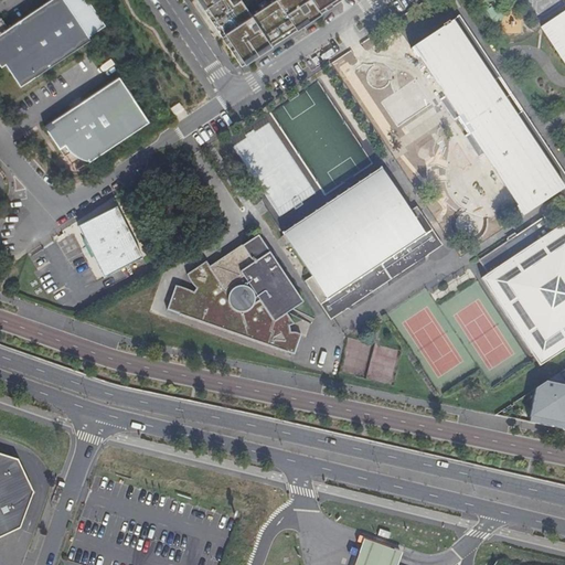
[(0,18),(0,57),(6,65),(20,87),(91,40),(64,0),(50,0),(8,29),(0,18)]
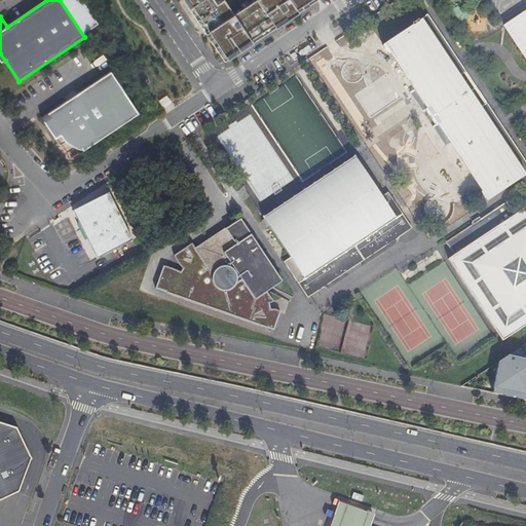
[(195,0),(185,7),(196,25),(225,5),(222,0),(195,0)]
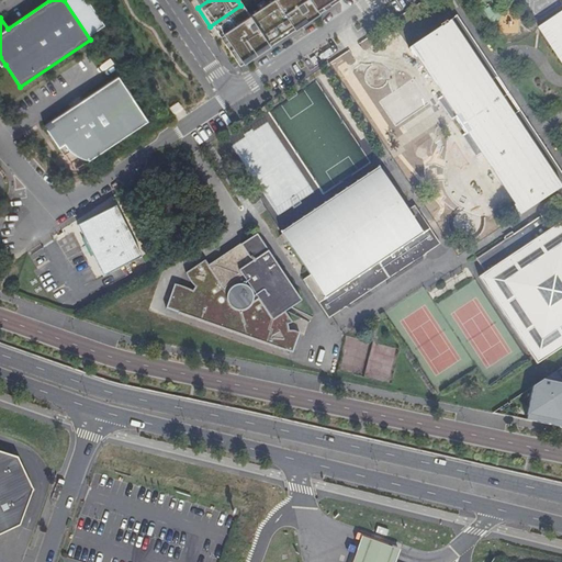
[(237,66),(335,0),(248,0),(240,6),(210,26),(237,66)]
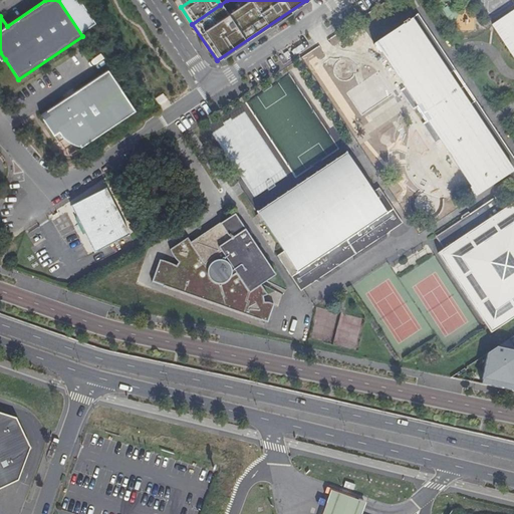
[(513,9),(492,25),(513,56),(513,9)]
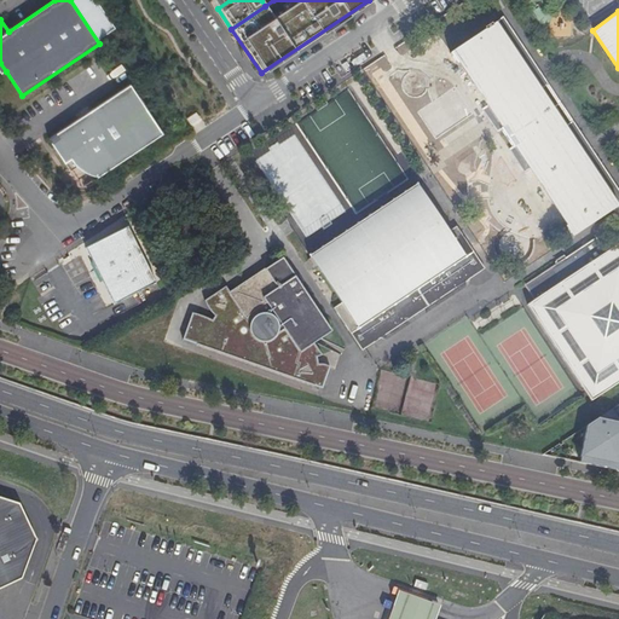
[(487,105),(482,109),(497,131),(501,128),(513,146),(509,149),(524,172),(528,168),(566,224),(565,226),(571,236),(618,204),(618,203),(618,191),(580,133),(571,139),(531,77),(539,71),(503,18),(492,25),(491,23),(484,28),(485,30),(451,53),(456,62),(458,62),(487,105)]
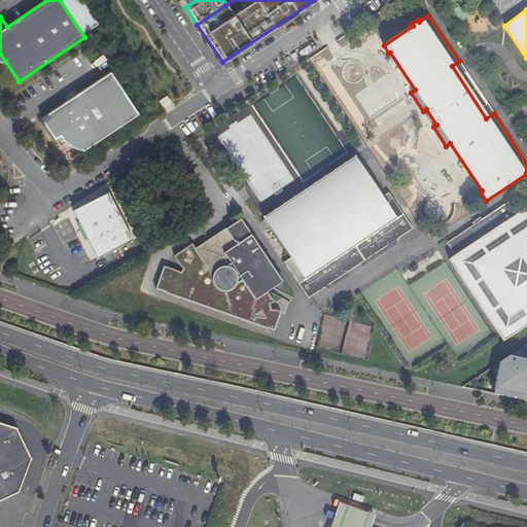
[(459,61),(452,66),(486,118),(494,113),(459,61)]
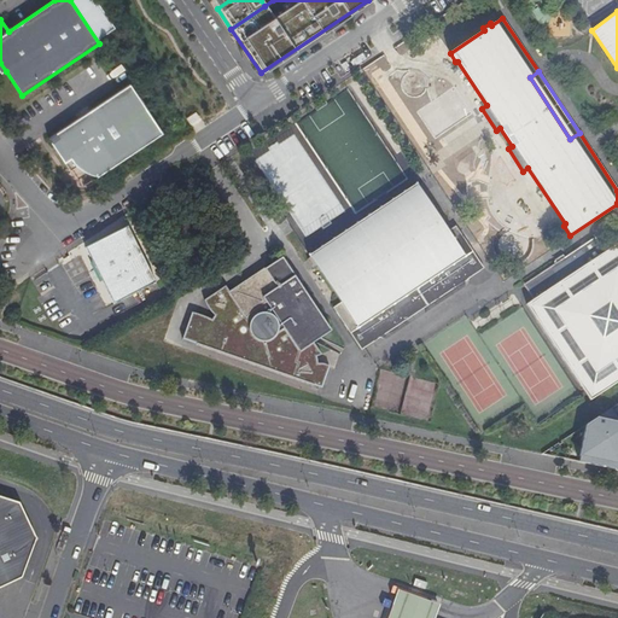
[(92,176),(98,178),(163,134),(132,85),(50,139),(71,172),(77,168),(86,174),(92,176)]
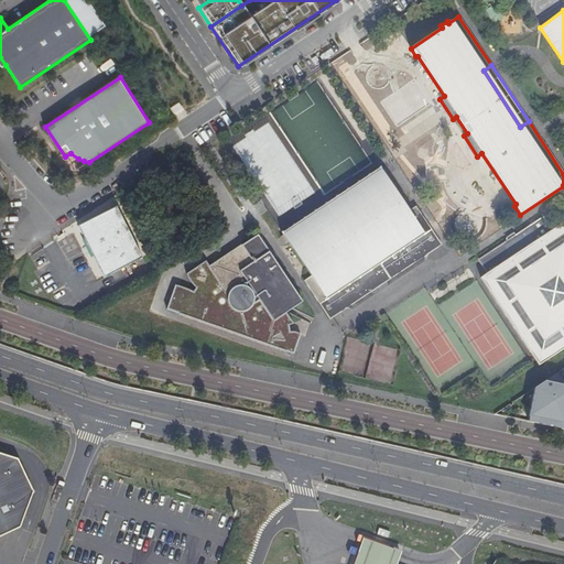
[(379,167),(282,234),(310,277),(303,281),(329,318),(441,245),(414,206),(408,210),(379,167)]
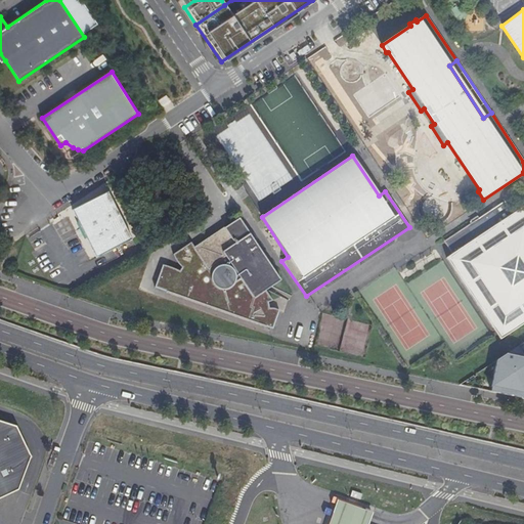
[(468,191),(450,204),(453,209),(471,197),(468,191)]
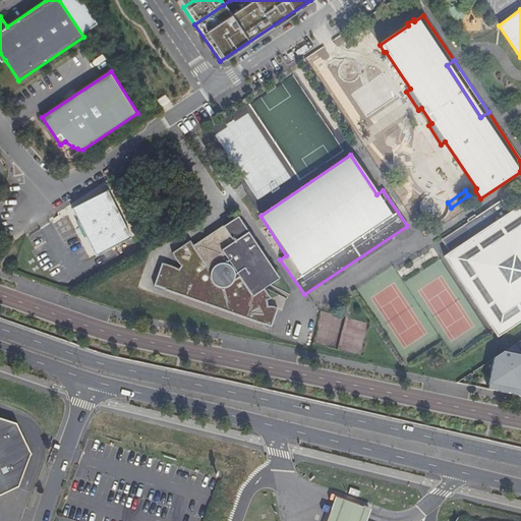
[(133,240),(109,192),(72,210),(97,256),(133,240)]
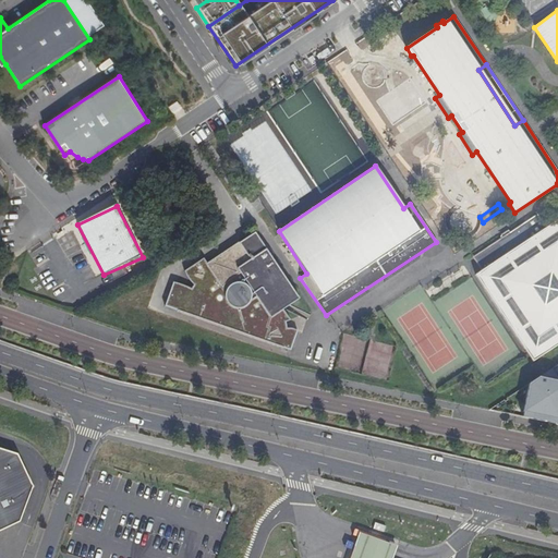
[(536,214),(472,257),(481,270),(474,275),(532,361),(557,343),(557,218),(546,228),(536,214)]
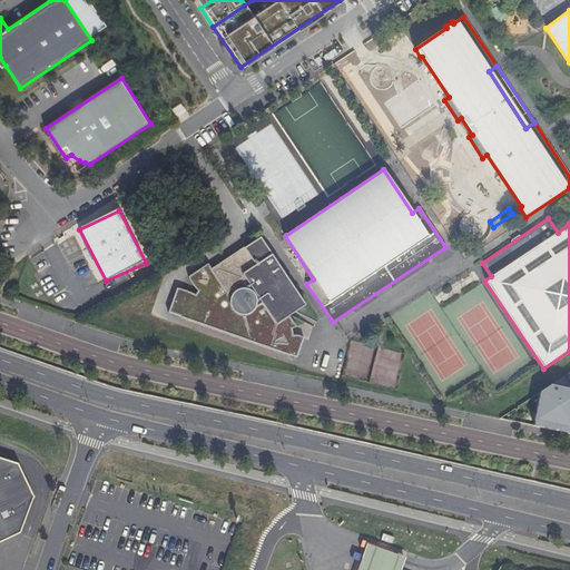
[(241,315),(261,303),(275,324),(288,315),(303,305),(259,238),(210,269),(241,315)]
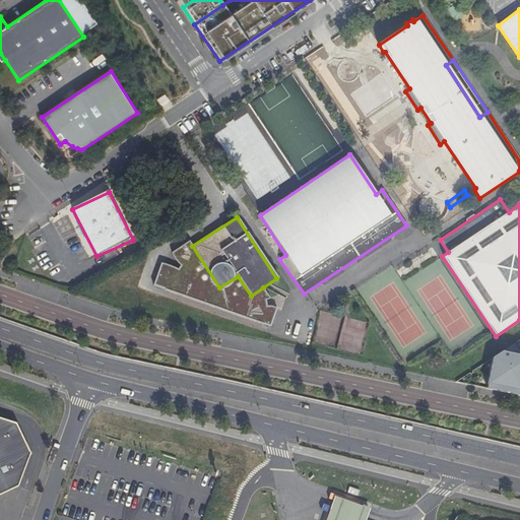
[(276,310),(263,287),(251,296),(238,276),(219,287),(192,246),(189,242),(173,253),(181,266),(179,270),(161,263),(153,284),(269,326),(276,310)]
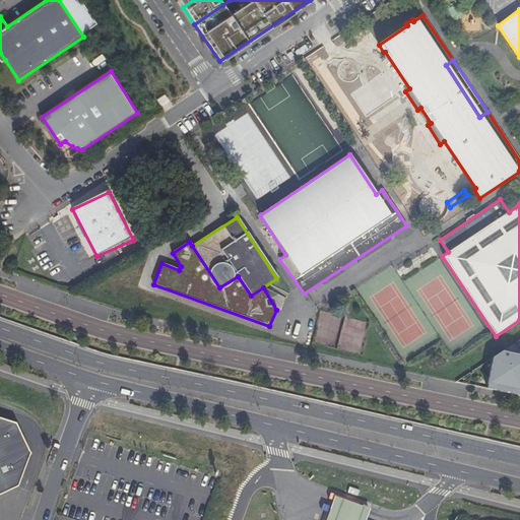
[(519,354),(519,353),(519,338),(493,356),(486,389),(513,394),(514,390),(519,390),(519,354)]
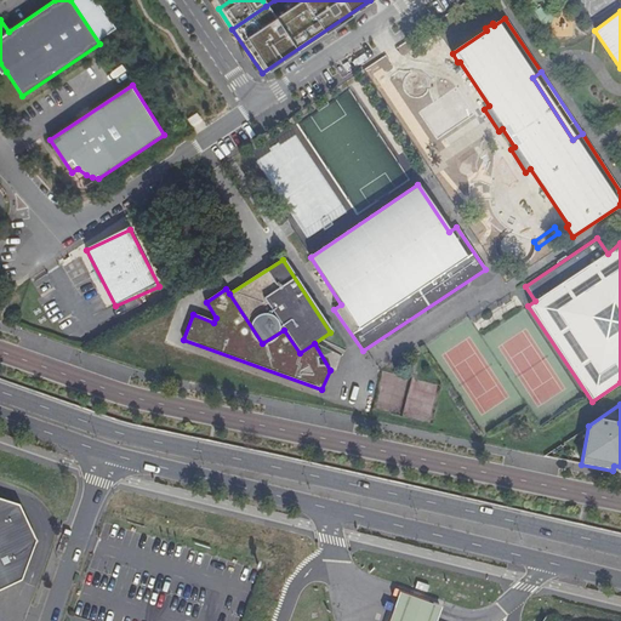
[(0,591),(22,581),(38,541),(21,505),(0,499),(0,591)]
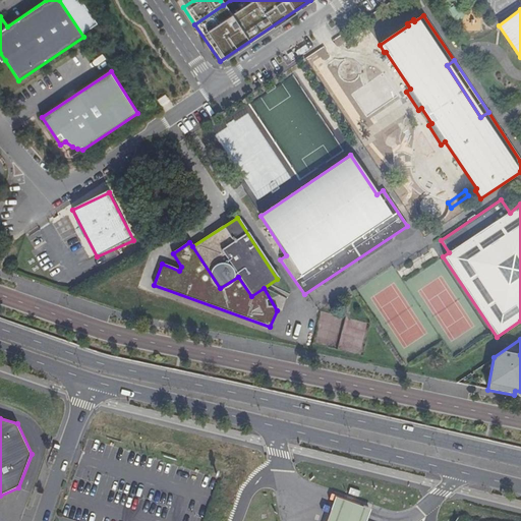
[(368,520),(369,518),(372,512),(337,500),(332,513),(329,520),(328,520),(368,520)]
